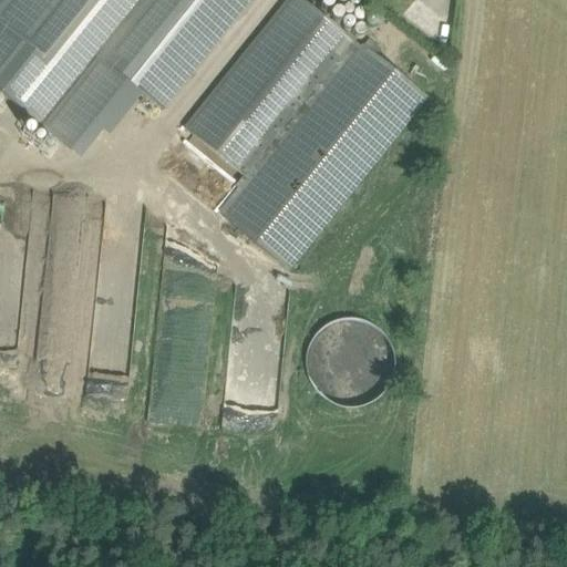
[(0,0),(0,93),(38,124),(93,54),(136,0),(0,0)]
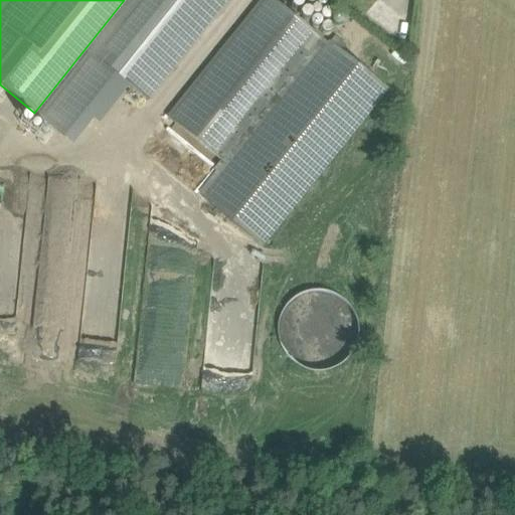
[(124,0),(84,49),(116,74),(123,80),(130,87),(147,101),(226,0),(124,0)]
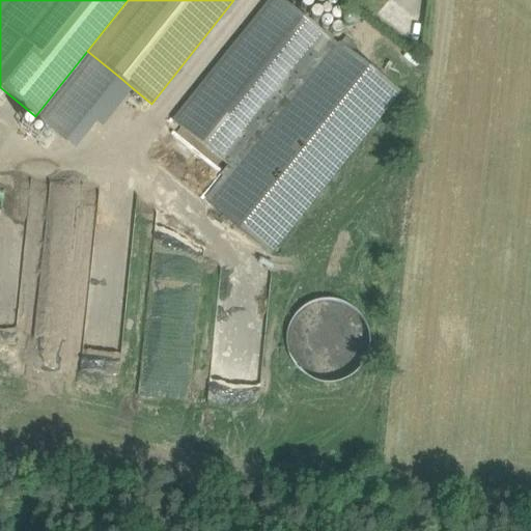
[(282,0),(269,0),(172,120),(226,164),(219,174),(222,177),(204,199),(272,252),(399,94),(282,0)]
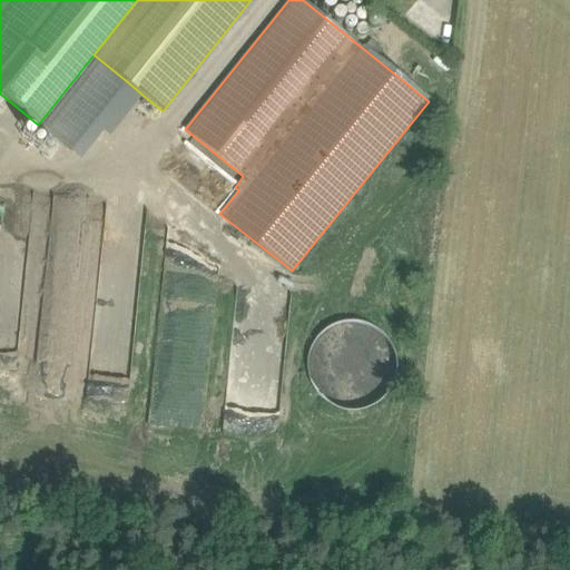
[(134,311),(136,259),(105,258),(102,310),(134,311)]
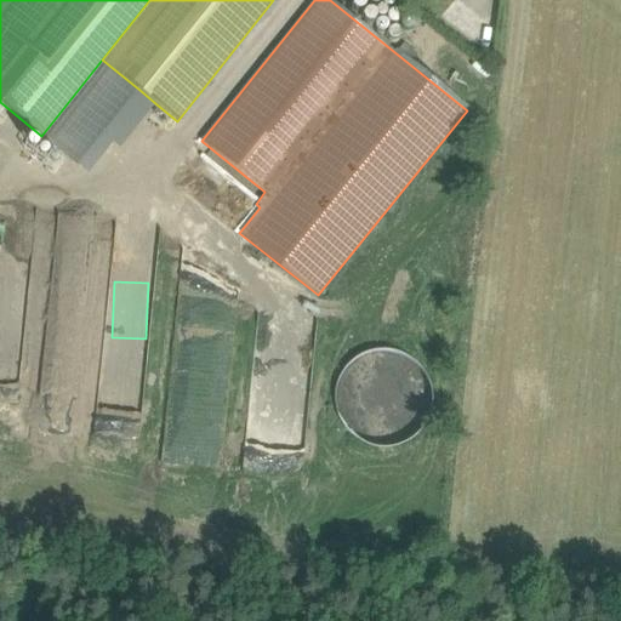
[(370,442),(381,443),(391,442),(400,439),(409,434),(416,427),(422,420),(427,410),(429,400),(429,391),(427,381),(423,371),(417,363),(410,357),(402,351),(392,348),(382,347),(372,348),(363,351),(354,355),(346,362),(340,370),(336,380),(334,389),(334,399),(336,409),(340,419),(346,426),(353,433),(362,438),(370,442)]
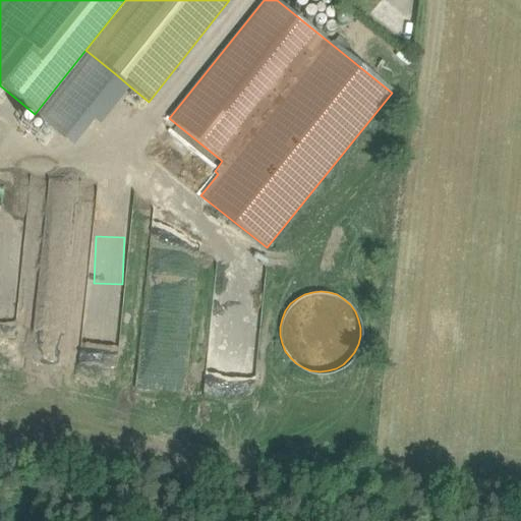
[(119,317),(110,317),(110,328),(93,328),(93,342),(119,342),(119,317)]
